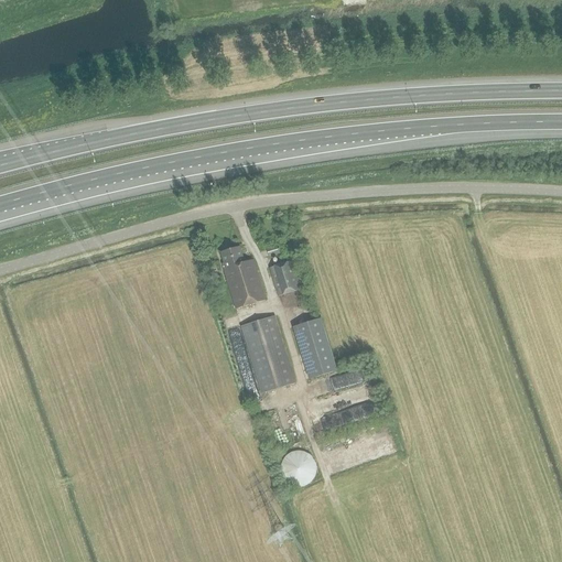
[(247,260),(242,245),(223,251),(226,261),(224,262),(238,307),(268,299),(255,258),(247,260)]
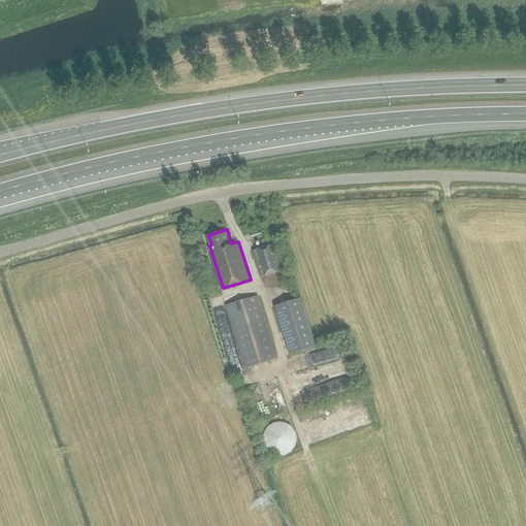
[(251,231),(254,239),(263,236),(261,229),(251,231)]
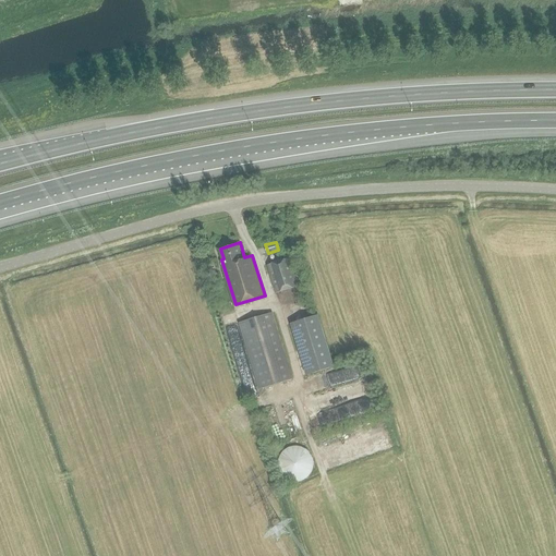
[(277,291),(300,285),(292,257),(268,264),(277,291)]
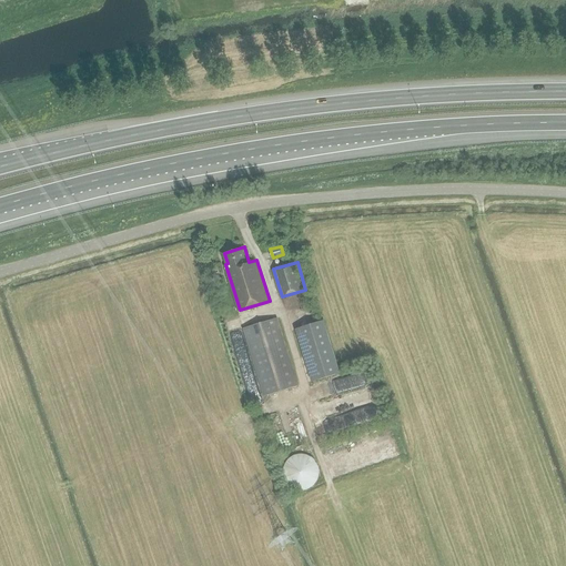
[(265,394),(300,384),(279,317),(245,327),(265,394)]
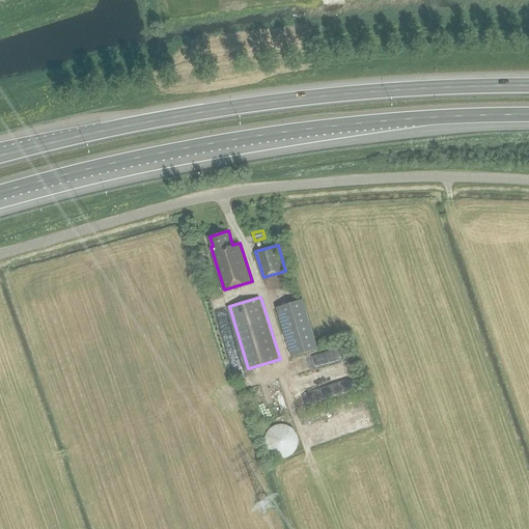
[(276,305),(289,355),(316,347),(303,298),(276,305)]
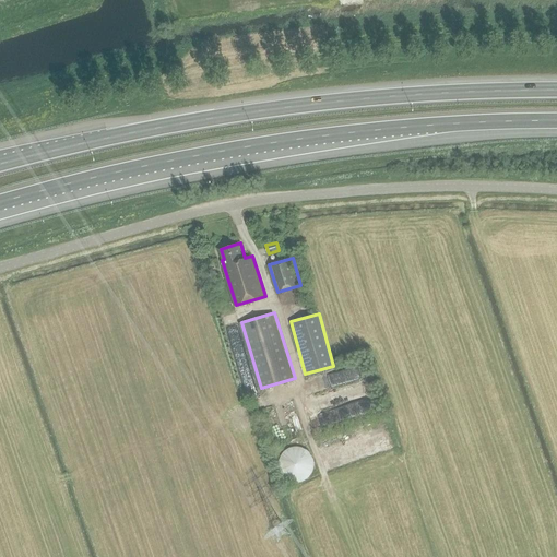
[(357,380),(324,392),(329,405),(362,393),(357,380)]
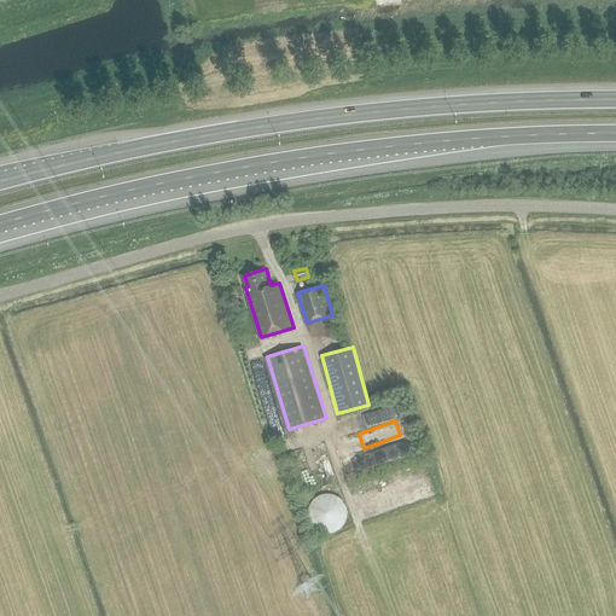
[(309,515),(312,523),(318,528),(325,532),(333,532),(341,528),(346,522),(348,515),(347,506),(343,500),(337,495),(329,493),(321,495),(314,500),(311,507),(309,515)]
